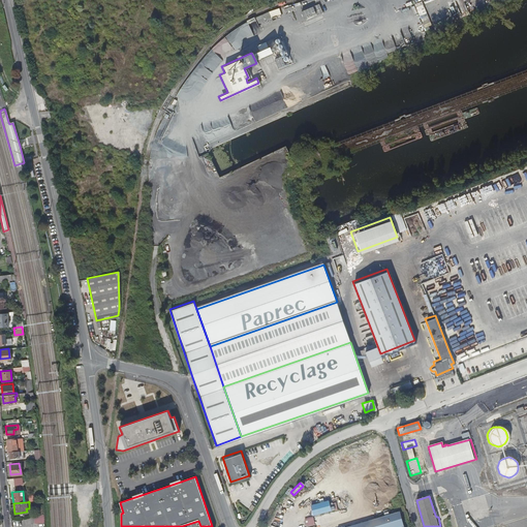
[(401,526),(395,507),(334,526),(401,526)]
